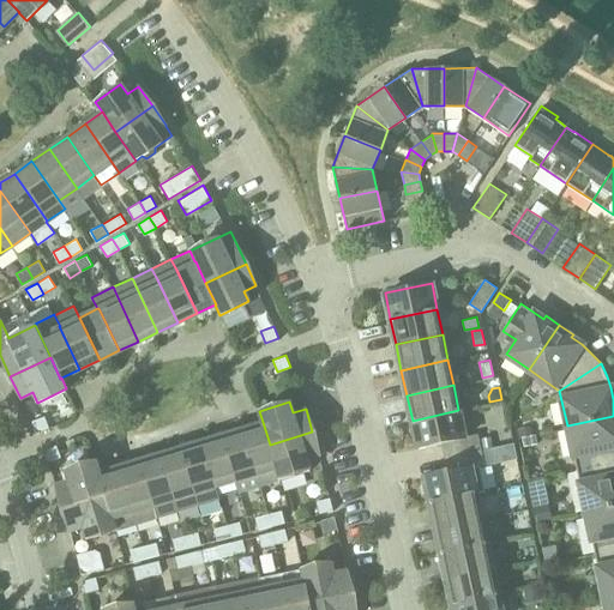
[(464,435),(458,410),(413,421),(417,447),(441,442),(445,456),(481,448),(477,433),(464,435)]
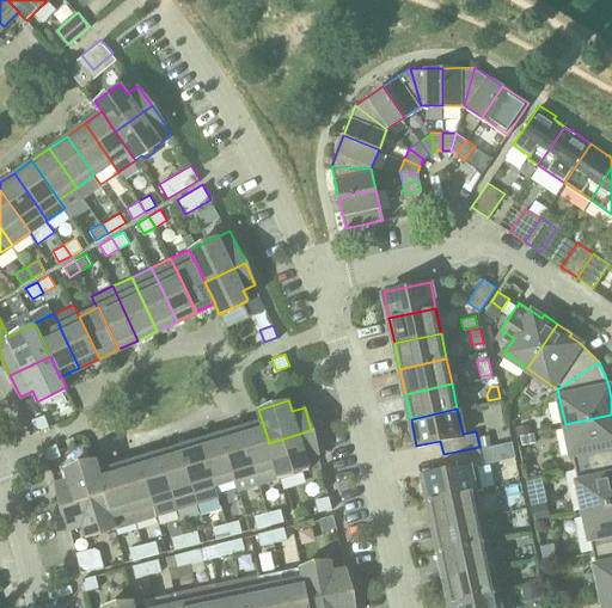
[(44,413),(31,419),(36,431),(49,425),(44,413)]
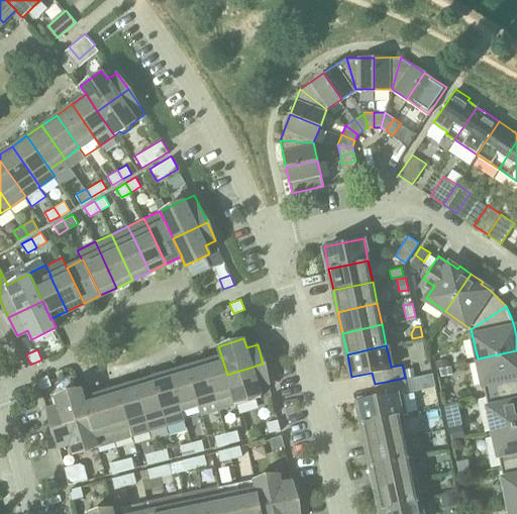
[(516,350),(478,358),(485,395),(516,387),(516,350)]
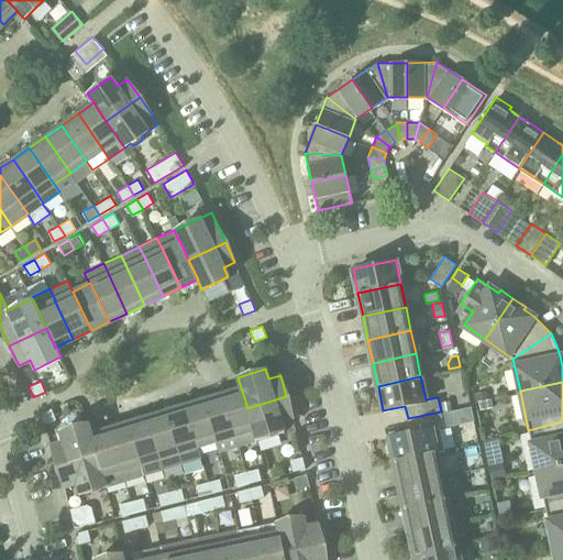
[(241,387),(222,393),(239,446),(256,440),(256,439),(253,429),(254,429),(247,408),(241,387)]
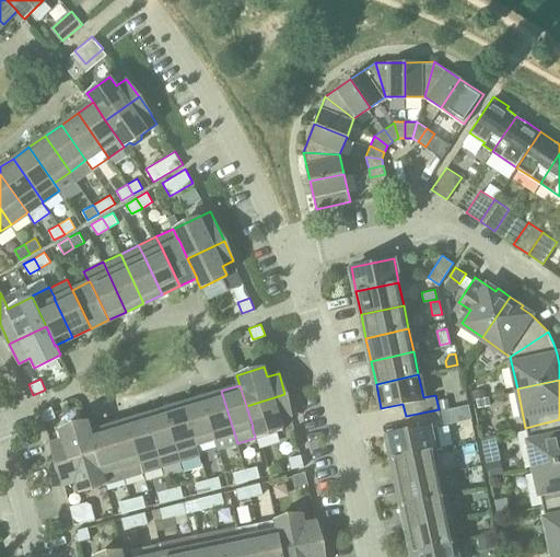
[(473,392),(474,398),(485,396),(483,390),(473,392)]
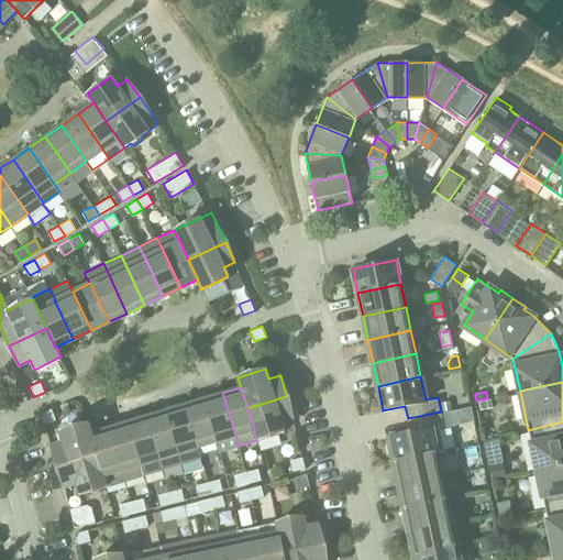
[(222,393),(203,398),(217,440),(214,441),(219,452),(239,446),(222,393)]
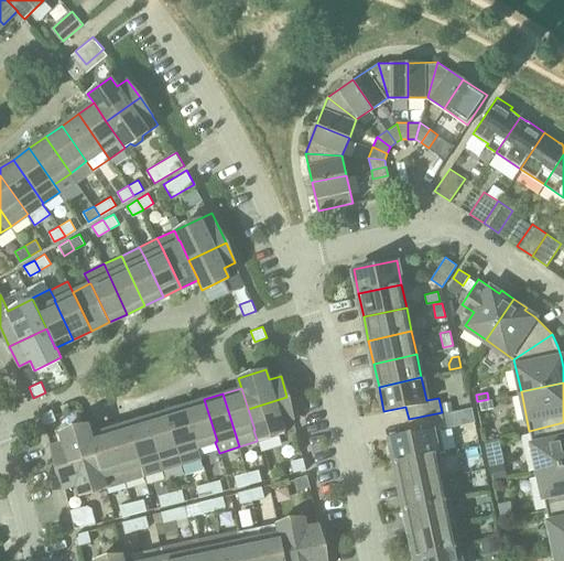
[(293,418),(286,397),(248,409),(255,430),(253,430),(257,440),(284,432),(281,421),(293,418)]
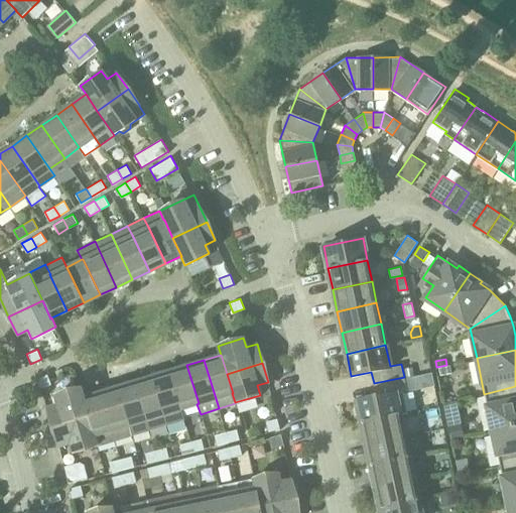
[(186,365),(169,371),(180,408),(197,404),(199,403),(186,365)]
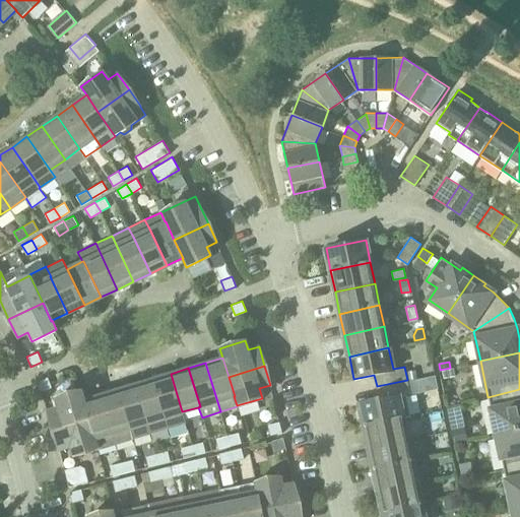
[(415,369),(407,371),(408,379),(416,377),(415,369)]
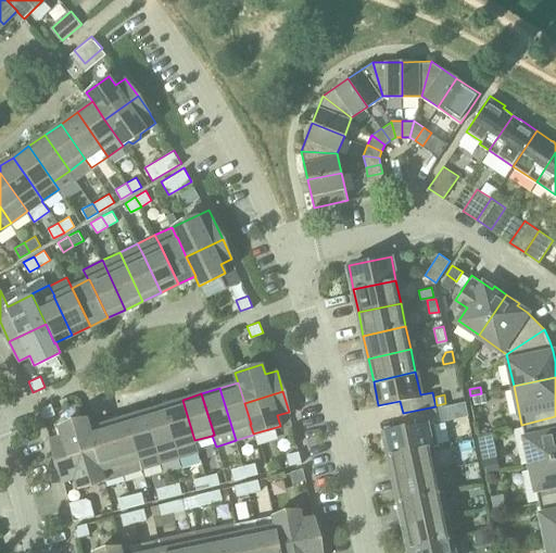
[(182,400),(164,405),(179,457),(199,452),(194,440),(182,400)]
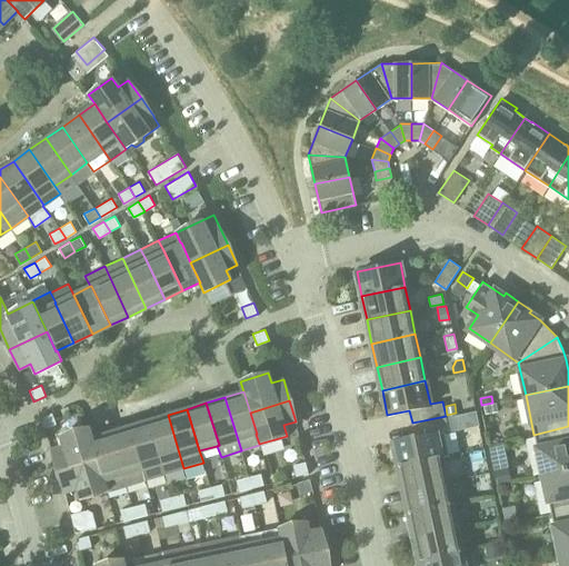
[(57,423),(52,411),(39,416),(43,428),(57,423)]
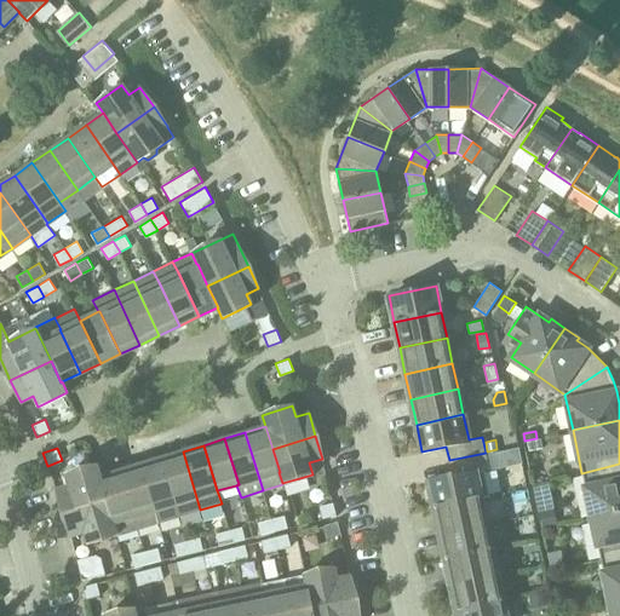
[(176,504),(173,504),(178,517),(200,510),(183,452),(161,458),(176,504)]
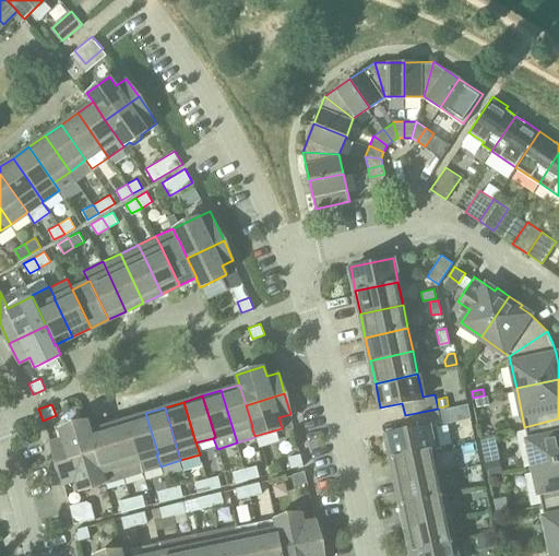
[(450,407),(441,410),(443,423),(452,421),(450,407)]
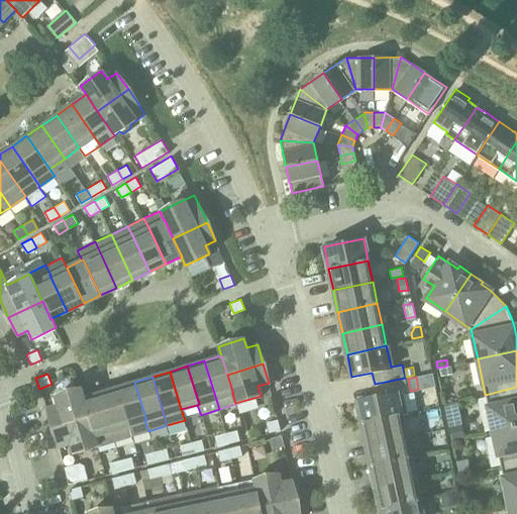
[(362,423),(401,414),(409,413),(404,392),(408,391),(405,378),(375,384),(377,396),(356,401),(362,423)]
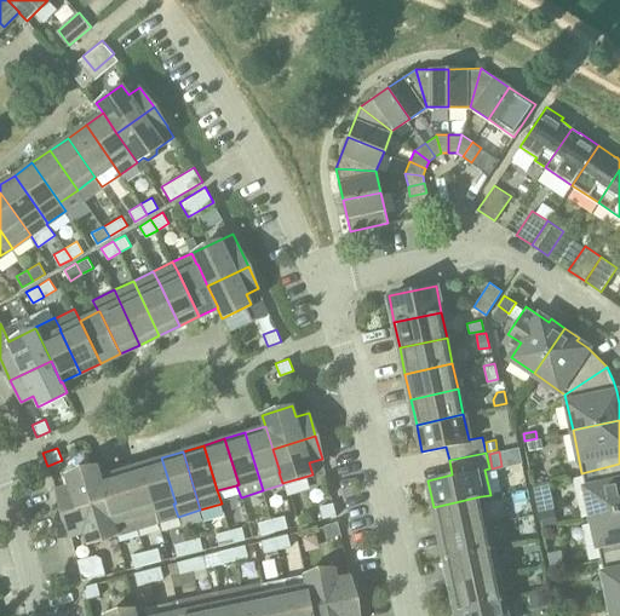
[(178,517),(173,504),(176,504),(161,458),(141,464),(155,510),(159,522),(178,517)]
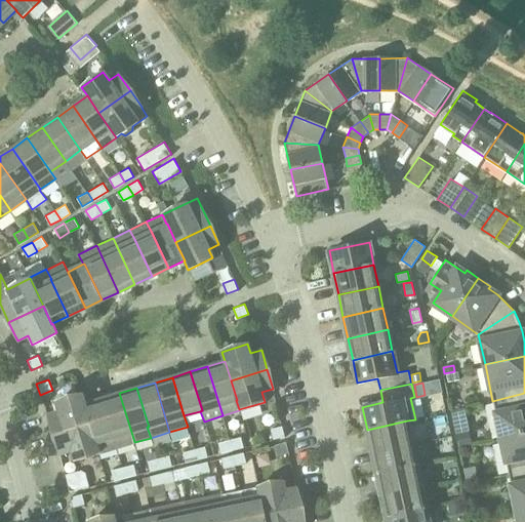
[(119,393),(102,399),(117,448),(134,442),(131,432),(119,393)]
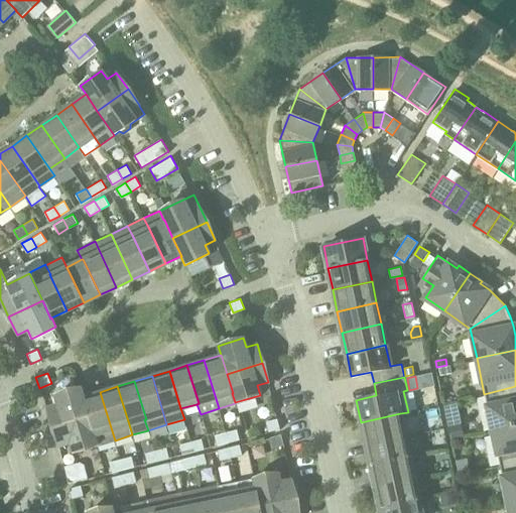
[(515,386),(484,394),(492,429),(515,423),(515,386)]
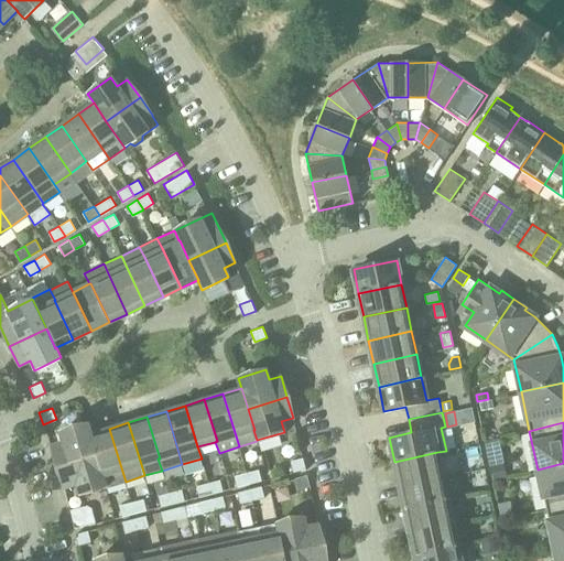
[(57,466),(97,455),(90,434),(88,423),(60,432),(63,442),(51,446),(57,466)]
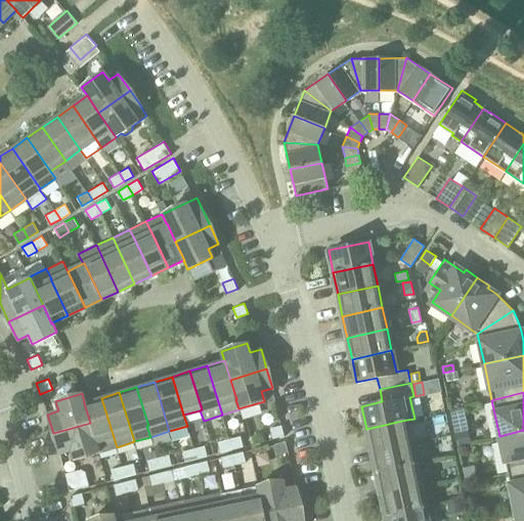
[(84,403),(90,423),(95,442),(96,441),(99,451),(117,447),(101,398),(84,403)]
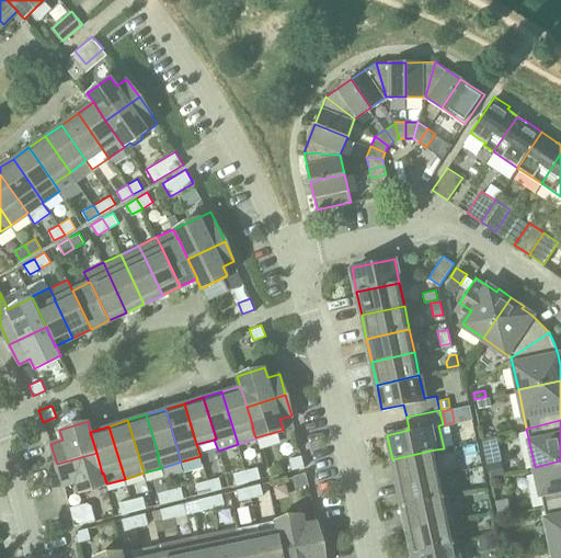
[(439,473),(435,450),(392,459),(398,482),(439,473)]
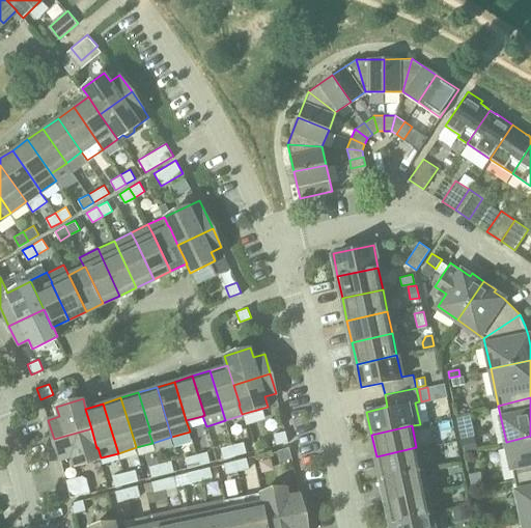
[(96,448),(91,428),(54,439),(60,459),(72,455),(75,465),(101,457),(98,447),(96,448)]
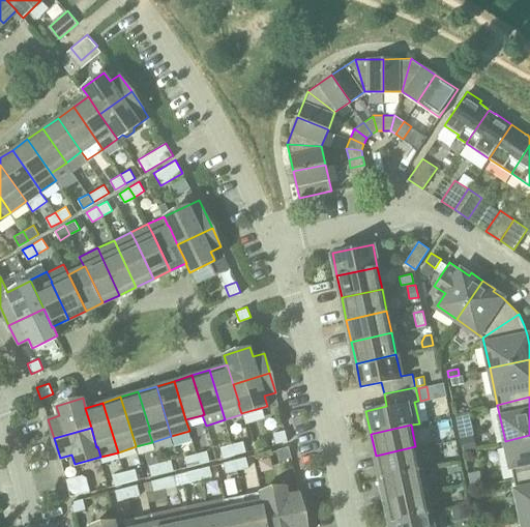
[(272,432),(275,443),(288,440),(285,429),(272,432)]
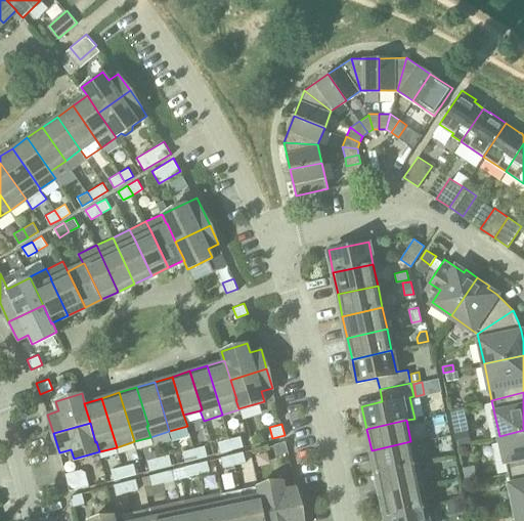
[(455,436),(457,445),(470,442),(467,429),(454,432),(455,436)]
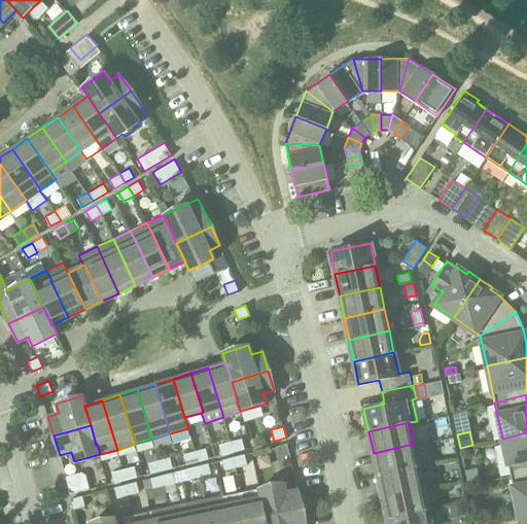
[(526,432),(502,439),(511,475),(526,470),(526,432)]
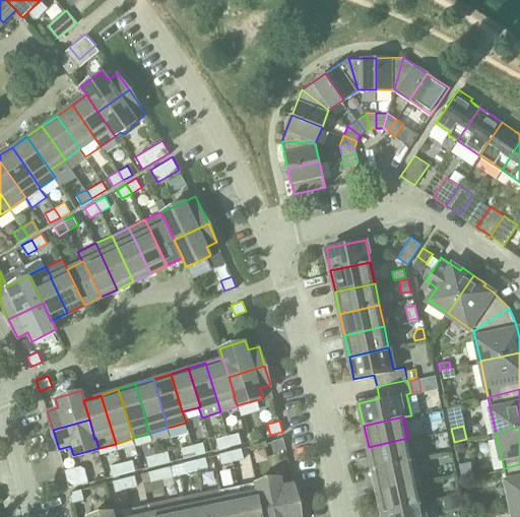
[(242,442),(239,432),(228,435),(230,445),(242,442)]
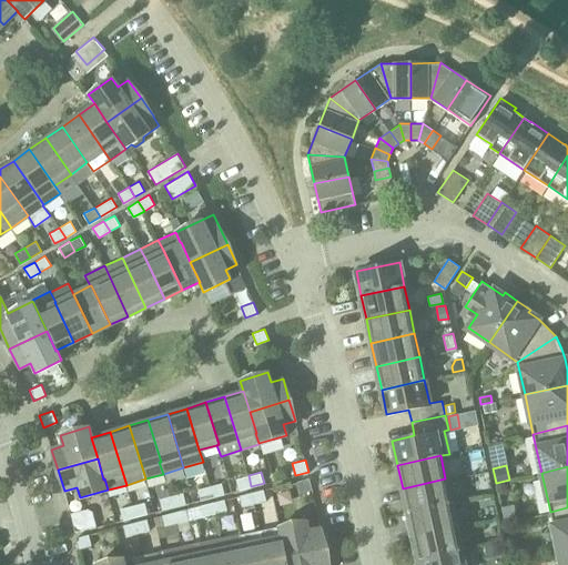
[(251,486),(249,475),(237,478),(240,488),(251,486)]
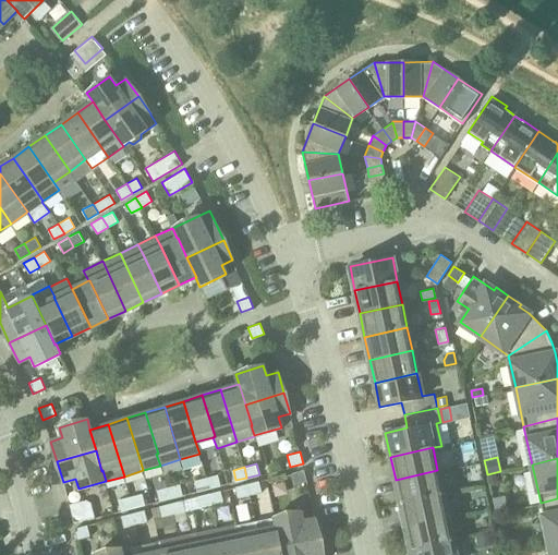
[(294,483),(306,480),(304,469),(291,472),(294,483)]
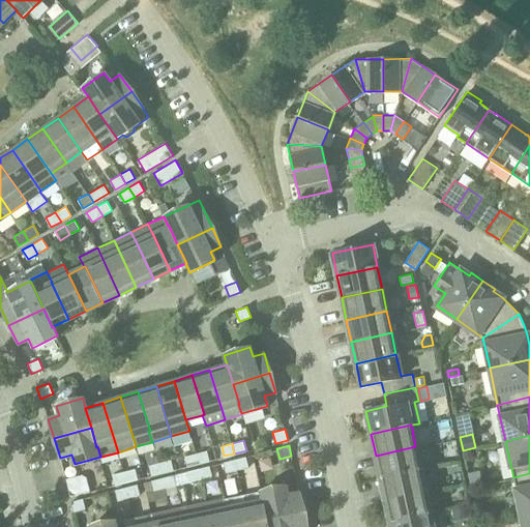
[(420,469),(415,446),(376,456),(380,477),(420,469)]
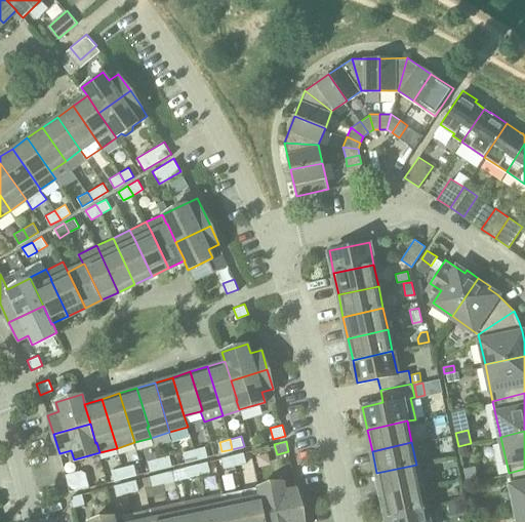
[(194,448),(196,458),(208,455),(205,445),(194,448)]
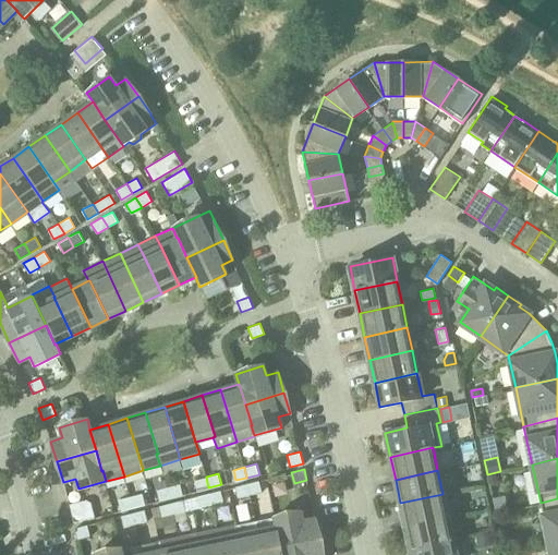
[(197,490),(208,487),(206,477),(195,479),(197,490)]
